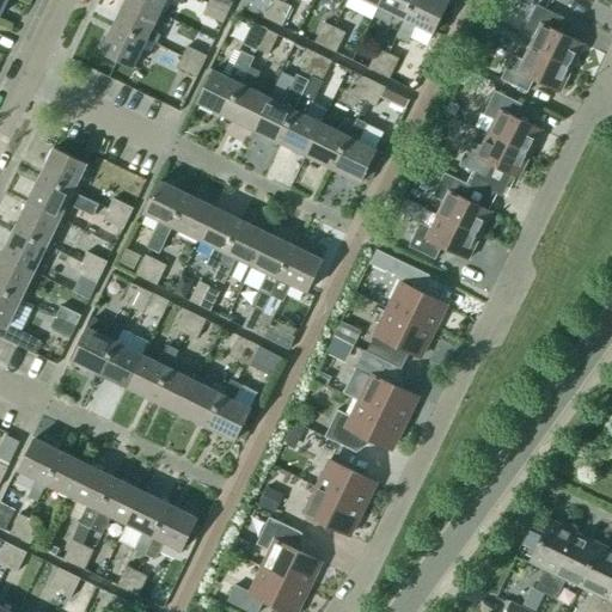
[(130,0),(126,0),(114,25),(146,41),(147,40),(157,44),(161,35),(152,30),(159,14),(140,5),(130,0)]
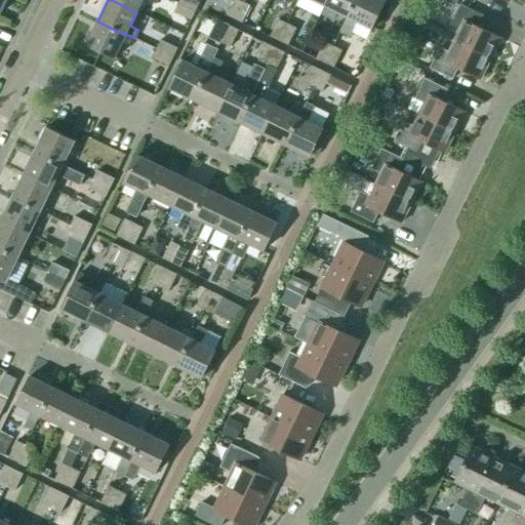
[(112,0),(120,4),(136,12),(143,0),(149,0),(157,4),(158,0),(112,0)]
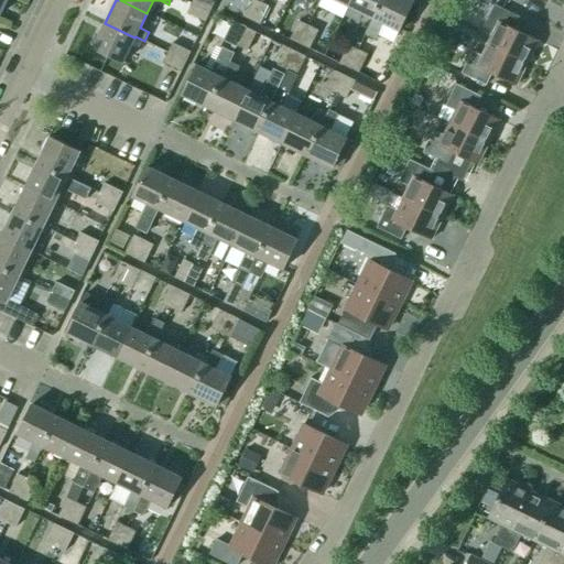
[(209,0),(193,0),(192,3),(209,12),(215,2),(209,0)]
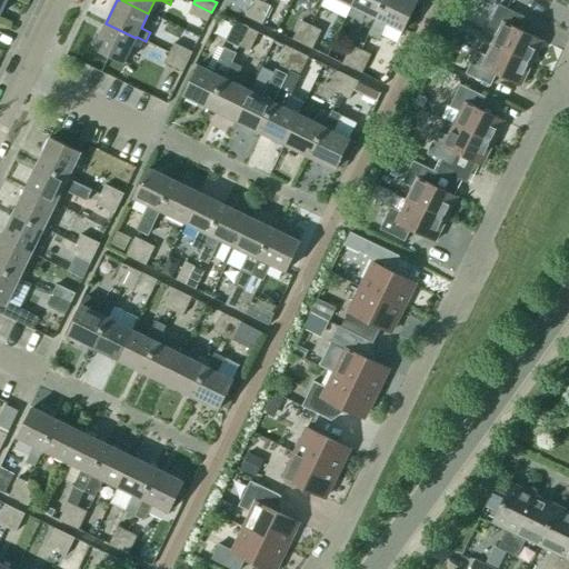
[(227,0),(225,7),(242,16),(250,0),(227,0)]
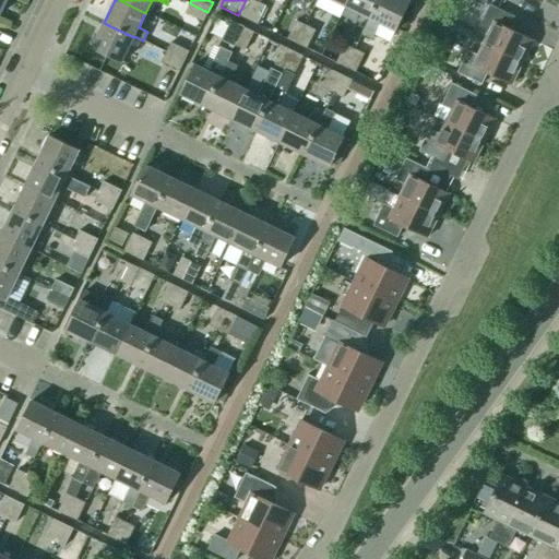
[(248,20),(257,2),(252,0),(246,0),(238,15),(248,20)]
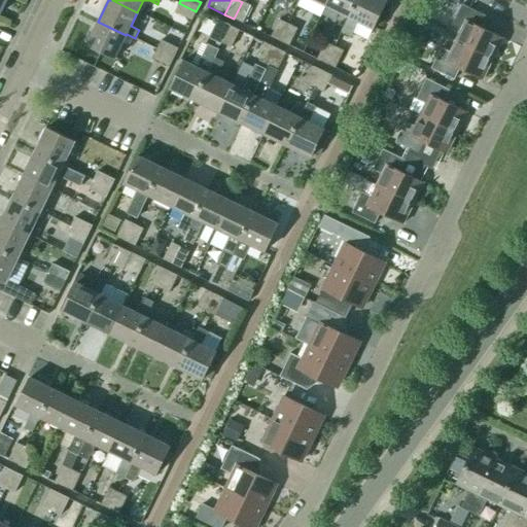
[(301,0),(297,6),(320,18),(326,6),(328,0),(301,0)]
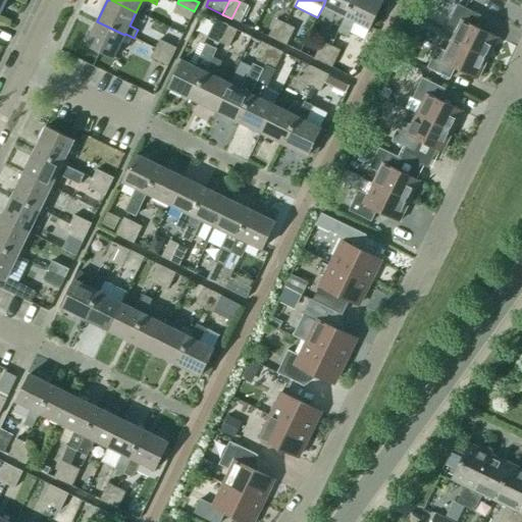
[(325,0),(323,6),(345,16),(354,1),(354,0),(325,0)]
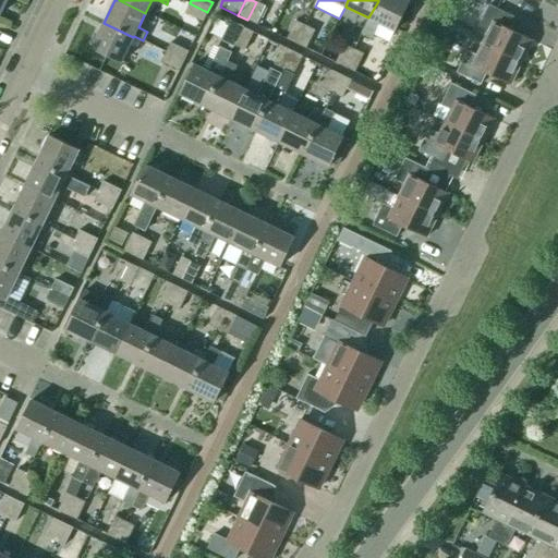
[(409,1),(407,0),(378,0),(378,1),(368,17),(361,34),(371,38),(378,23),(395,31),(409,1)]
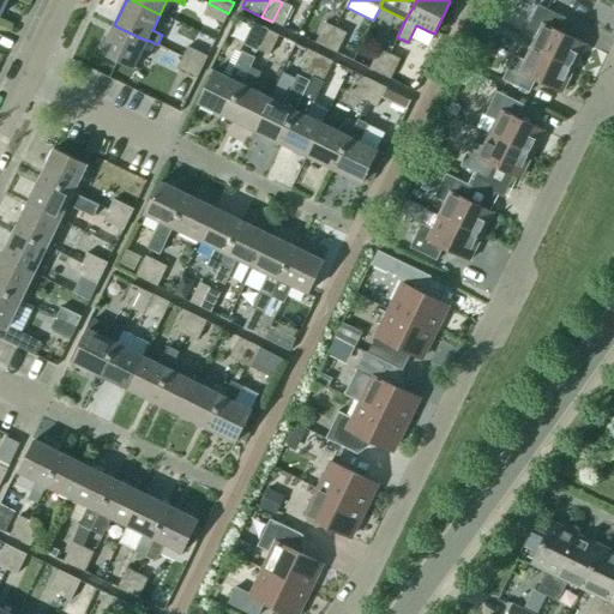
[(293,7),(282,2),(272,22),(283,26),(293,7)]
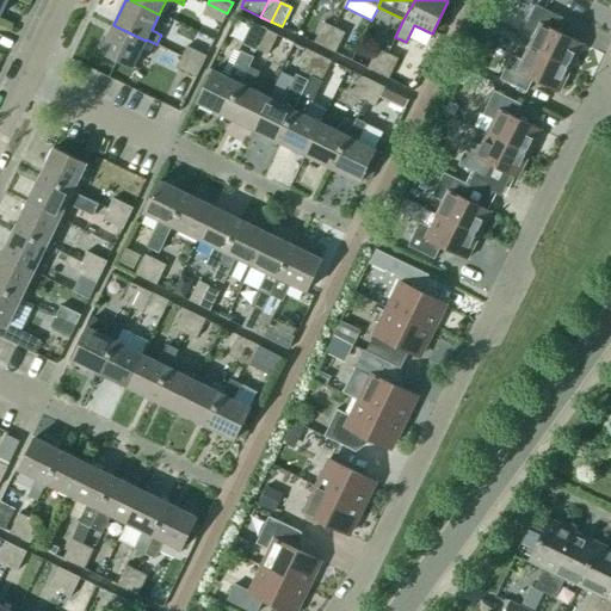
[(227,13),(208,4),(203,14),(222,24),(227,13)]
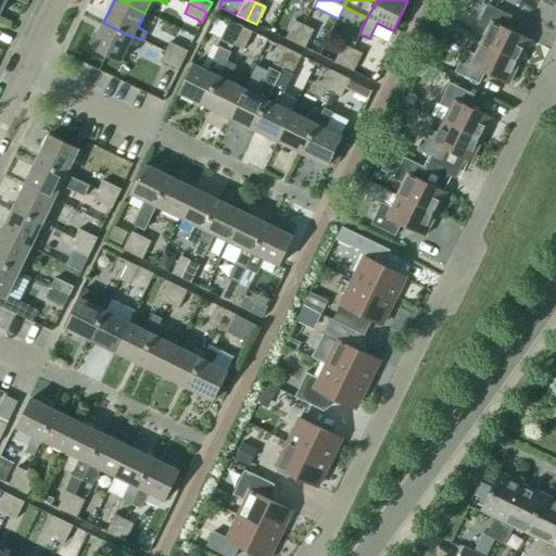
[(487,32),(481,42),(481,43),(519,62),(530,40),(506,28),(512,16),(488,4),(477,26),(487,32)]
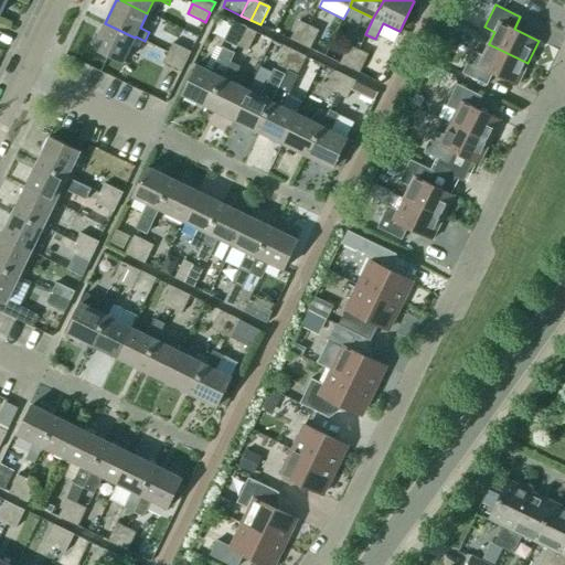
[(300,44),(309,27),(299,21),(290,40),(300,44)]
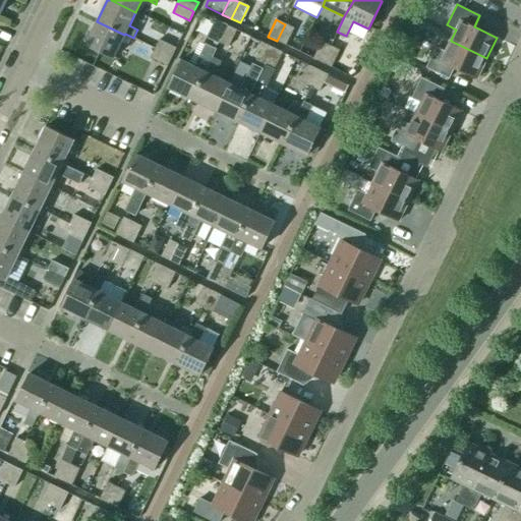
[(124,35),(97,21),(85,45),(114,57),(124,35)]
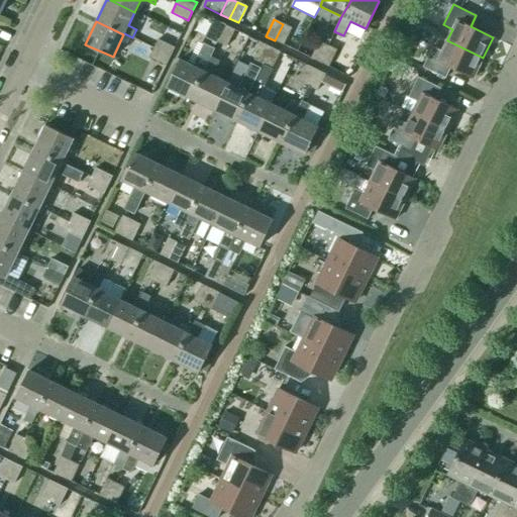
[(218,42),(226,26),(217,22),(209,38),(218,42)]
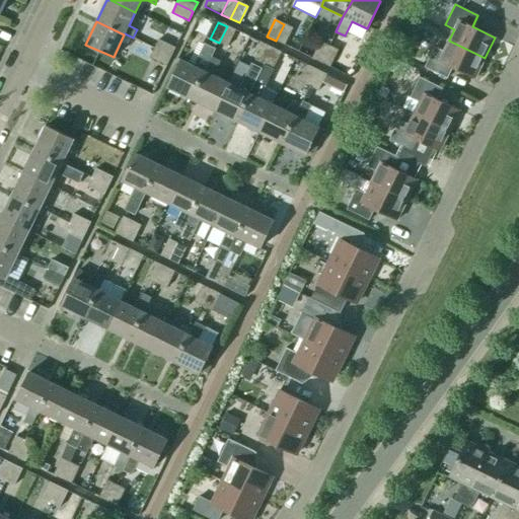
[(293,28),(284,24),(276,41),(285,45),(293,28)]
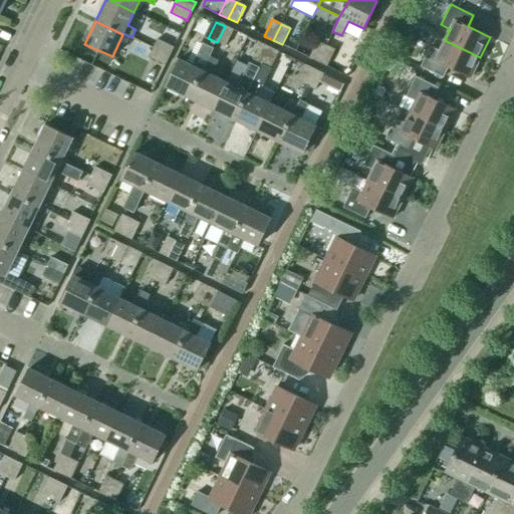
[(233,30),(225,26),(217,42),(226,47),(233,30)]
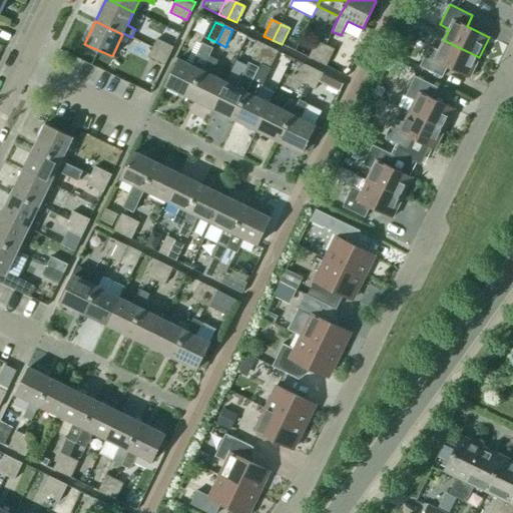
[(444,40),(444,39),(430,32),(423,46),(428,49),(420,66),(442,77),(448,66),(470,77),(479,57),(444,40)]
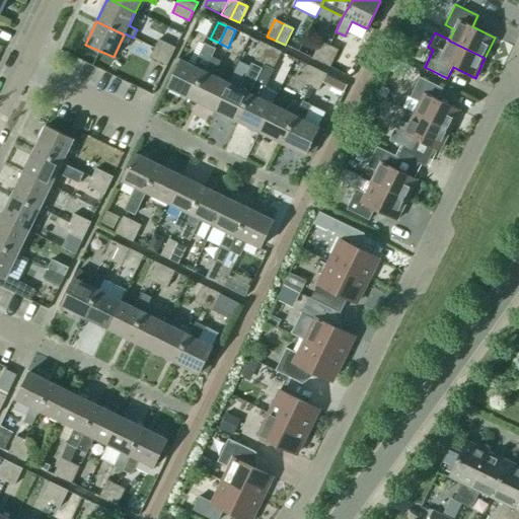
[(158,40),(154,49),(171,57),(175,48),(158,40)]
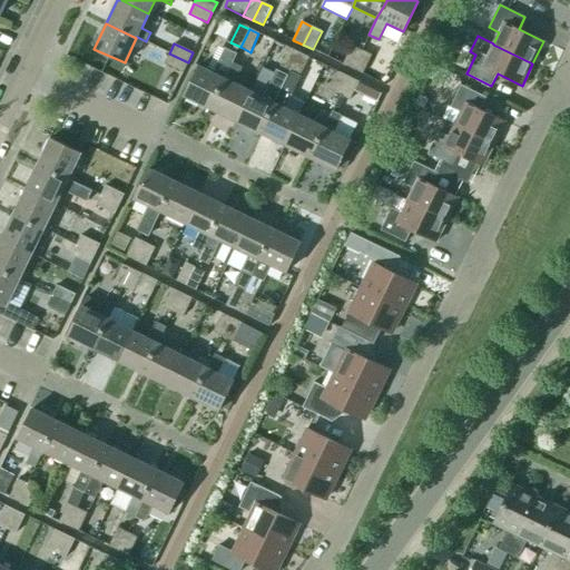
[(353,69),(362,50),(352,46),(343,65),(353,69)]
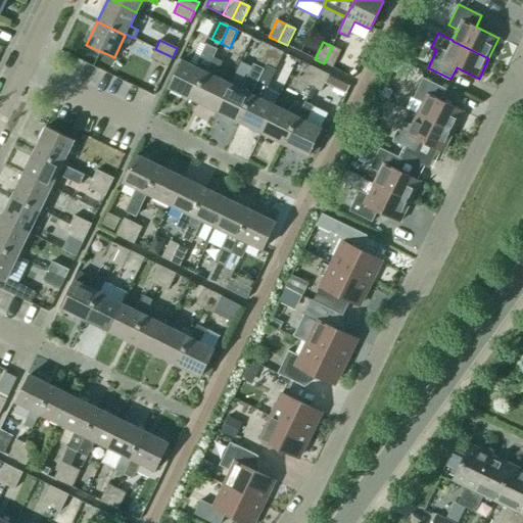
[(193,100),(214,58),(218,50),(206,44),(195,67),(182,61),(170,89),(193,100)]
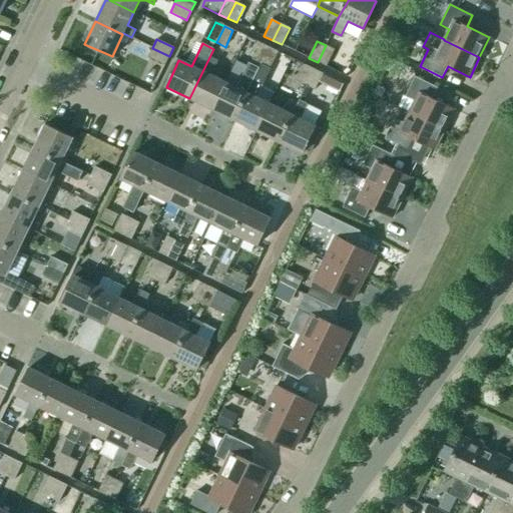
[(261,43),(252,60),(262,64),(270,47),(261,43)]
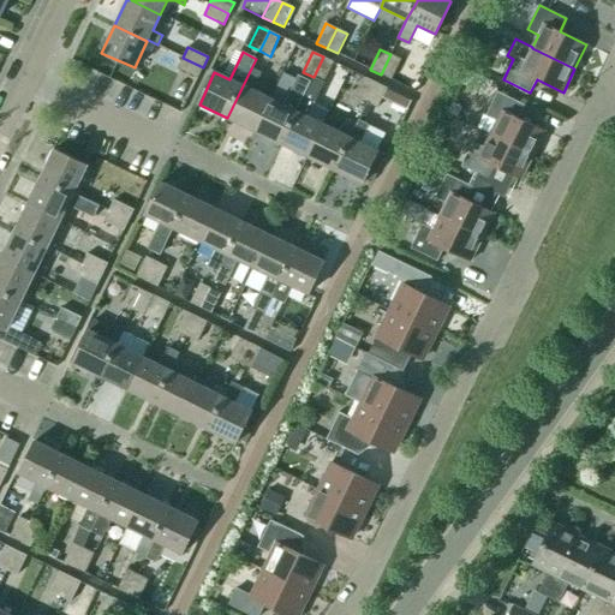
[(401,60),(390,54),(381,75),(392,79),(401,60)]
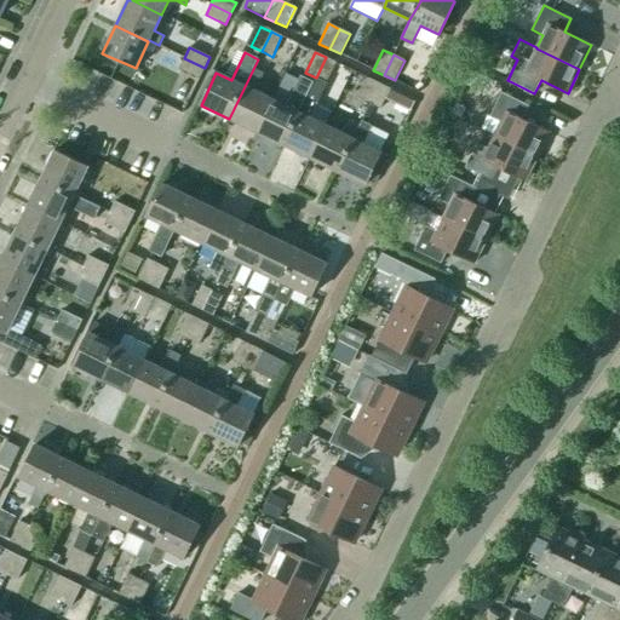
[(480,56),(474,69),(486,75),(493,62),(480,56)]
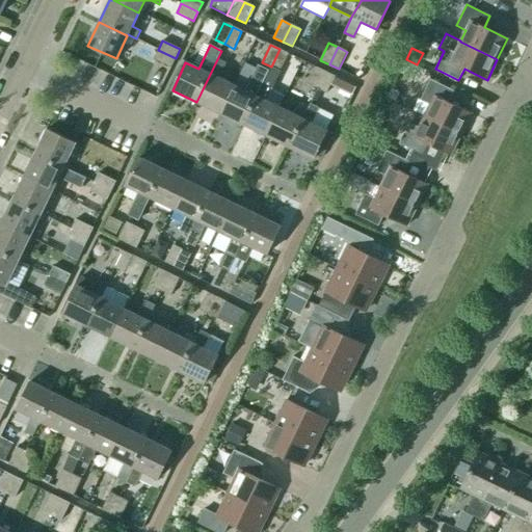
[(266,136),(280,107),(267,101),(282,71),(281,71),(289,53),(280,49),(271,67),(269,71),(243,125),(266,136)]
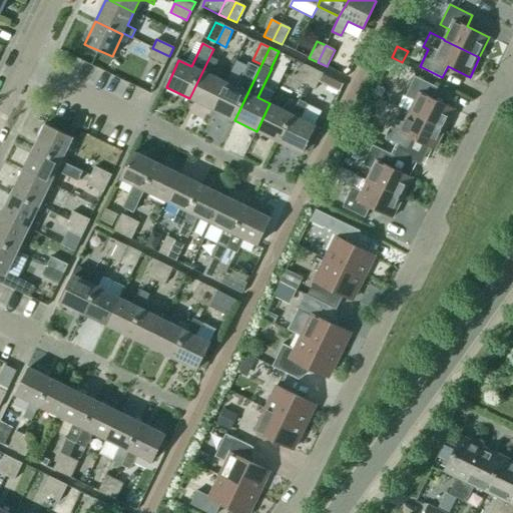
[(169,56),(152,48),(148,57),(164,65),(169,56)]
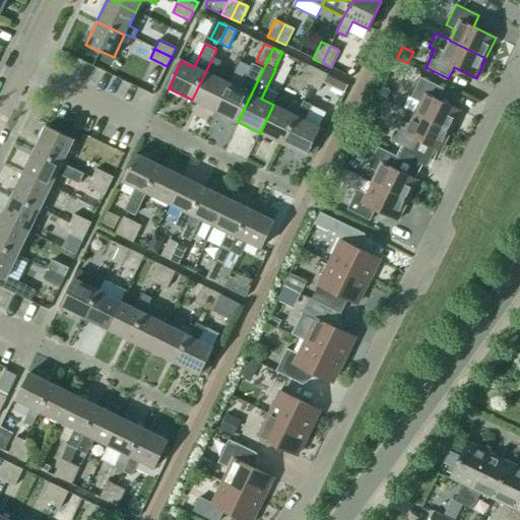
[(214,111),(228,83),(214,76),(221,62),(212,58),(192,100),(214,111)]
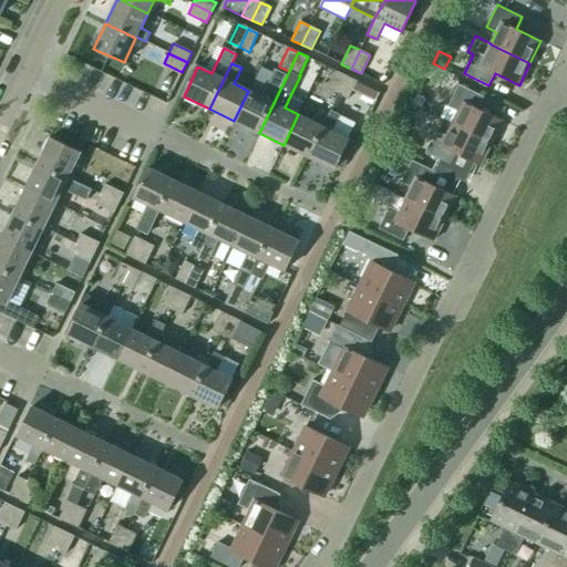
[(441,70),(431,64),(425,76),(435,81),(441,70)]
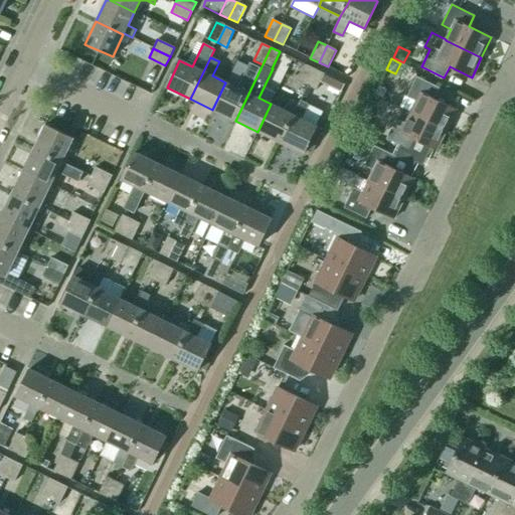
[(303,63),(294,59),(289,68),(298,73),(303,63)]
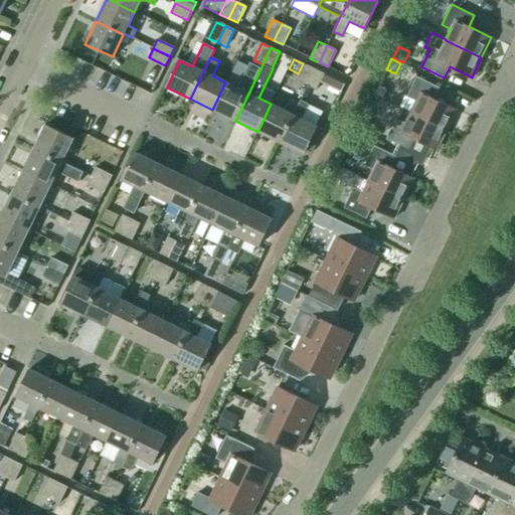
[(212,110),(235,121),(261,68),(249,63),(237,88),(225,82),(212,110)]
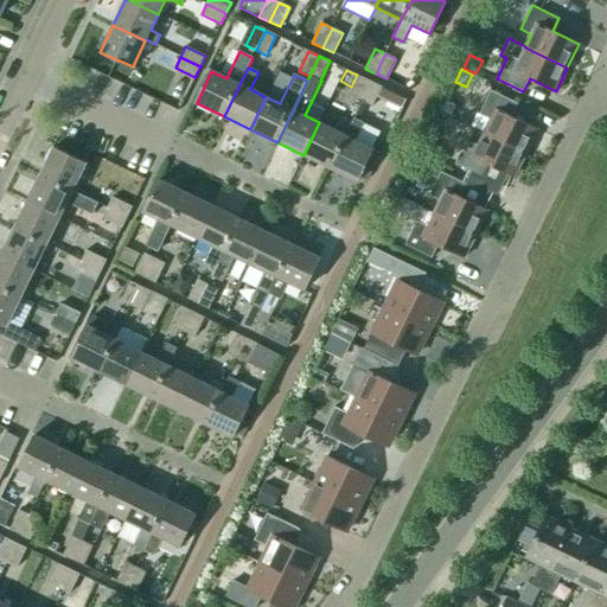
[(363,101),(372,82),(362,76),(352,96),(363,101)]
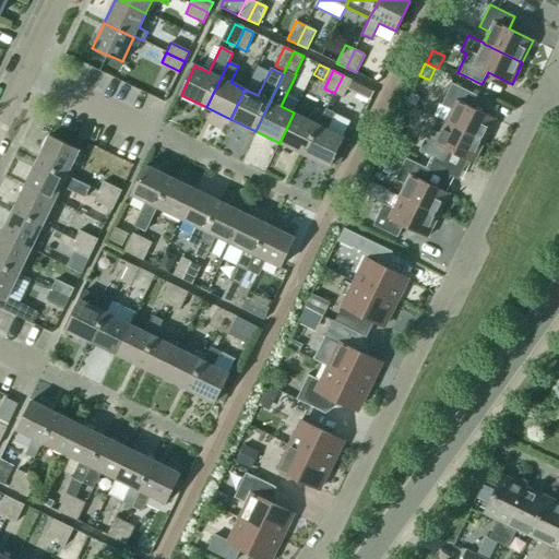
[(353,80),(343,75),(334,93),(344,97),(353,80)]
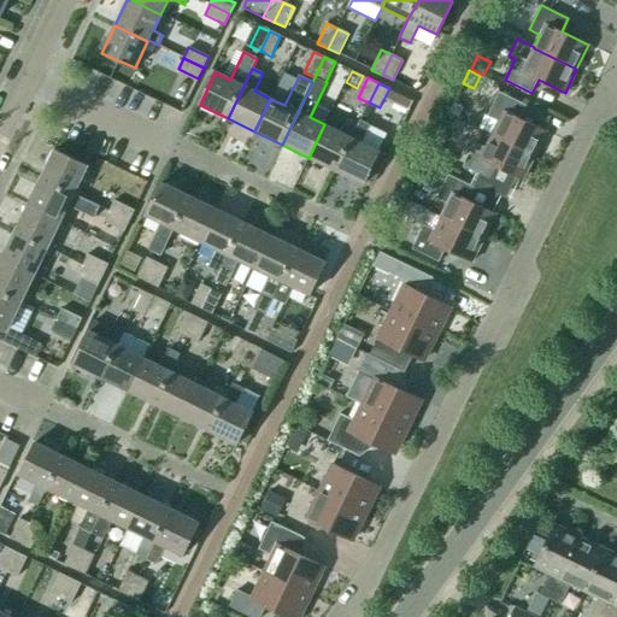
[(413,101),(389,89),(385,100),(394,105),(392,109),(405,116),(407,111),(413,101)]
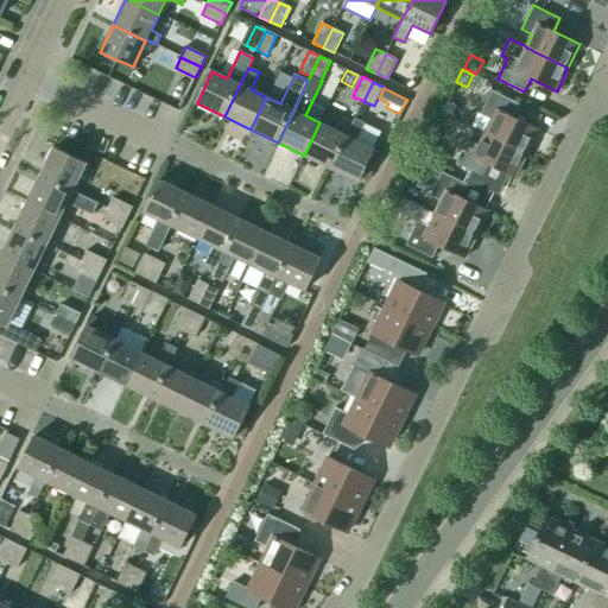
[(491,120),(485,133),(527,153),(538,130),(512,116),(518,103),(492,90),(480,114),(491,120)]
